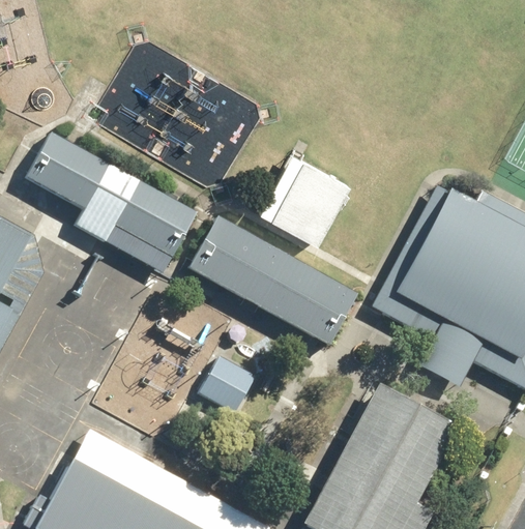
[(198,210),(50,131),(17,194),(165,272),(198,210)]
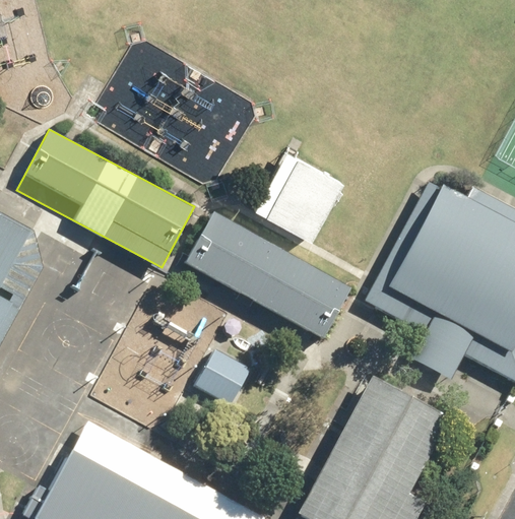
[(347,178),(291,147),(259,206),(315,237),(347,178)]
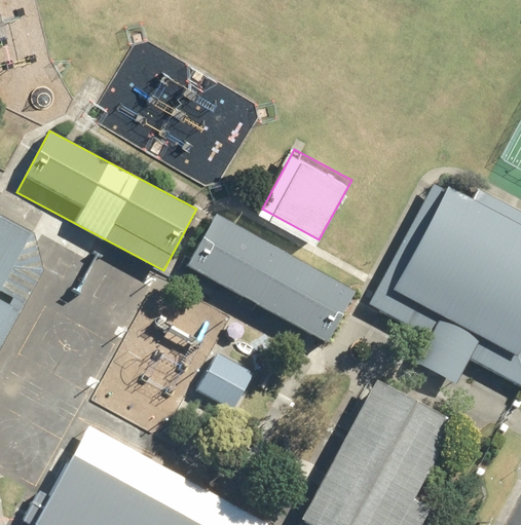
[(520,225),(448,188),(382,312),(432,338),(418,363),(459,384),(472,360),(520,385),(520,225)]
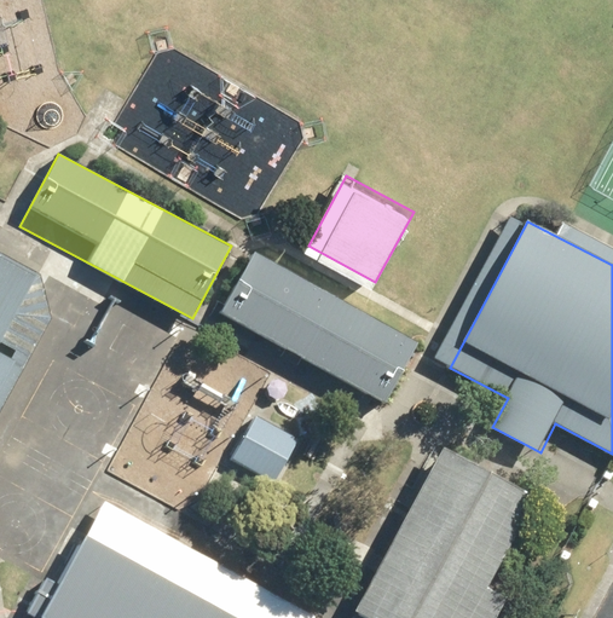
[(421,340),(252,250),(218,315),(387,404),(421,340)]
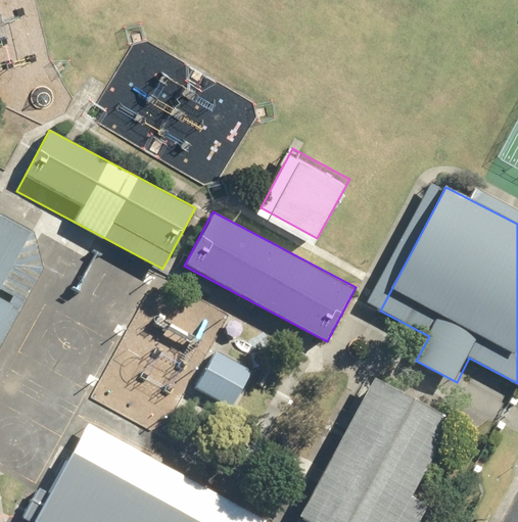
[(0,288),(31,235),(0,218),(0,334),(14,310),(0,301),(0,288)]
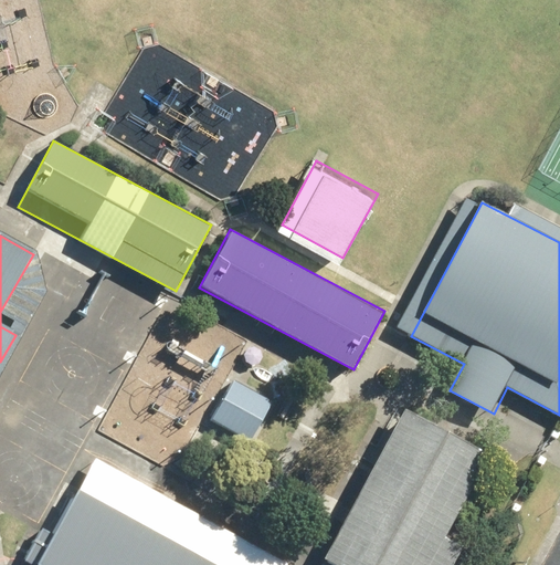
[(273,401),(231,379),(210,418),(252,440),(273,401)]
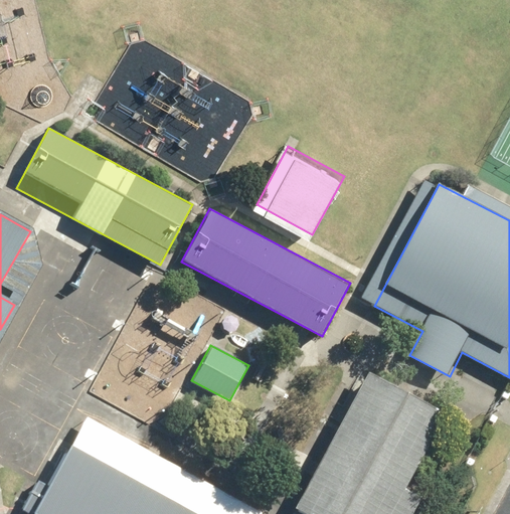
[(412,513),(463,420),(372,372),(298,513),(300,513),(412,513)]
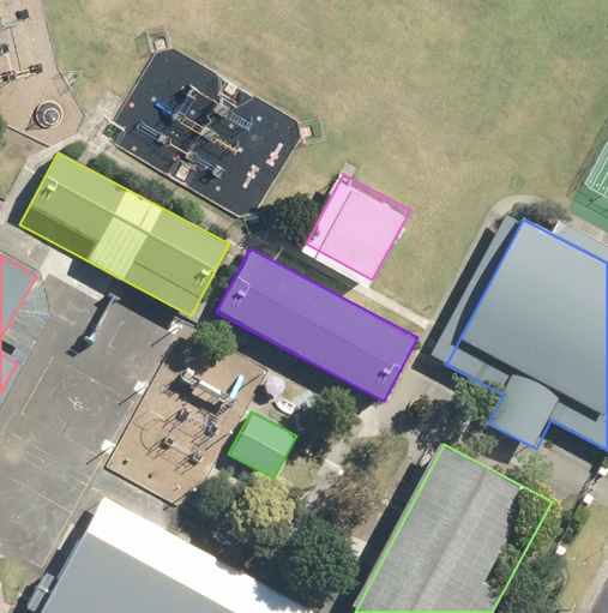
[(234,612),(82,533),(38,612),(234,612)]
